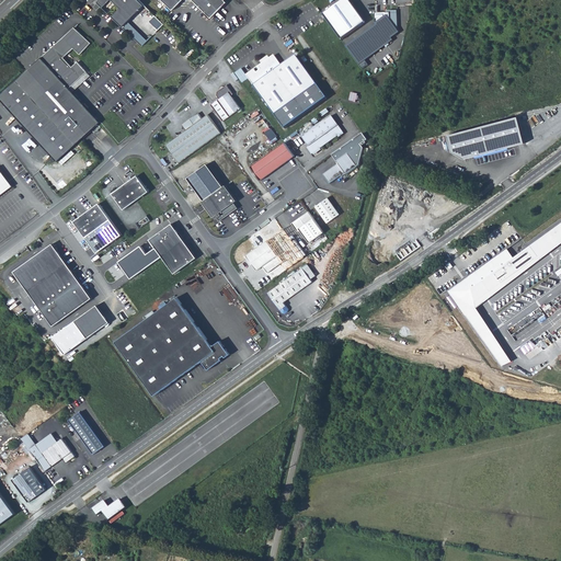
[(99,0),(100,0),(124,25),(146,4),(141,0),(99,0)]
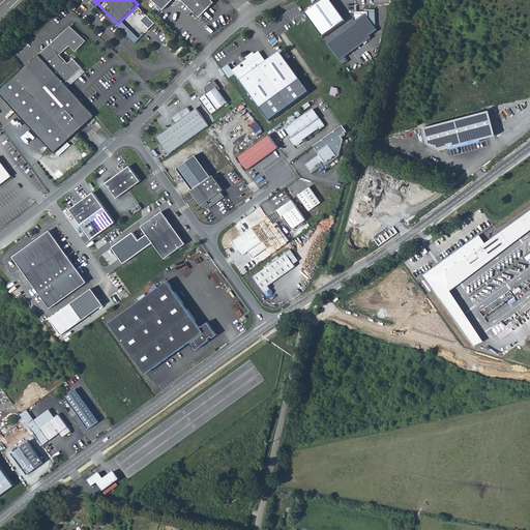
[(213,0),(155,0),(164,8),(172,0),(183,0),(200,17),(215,1),(213,0)]
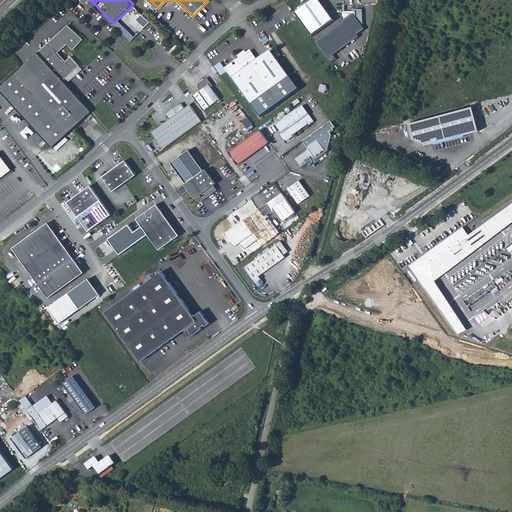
[(319,0),(313,0),(295,13),(312,36),(334,20),(319,0)]
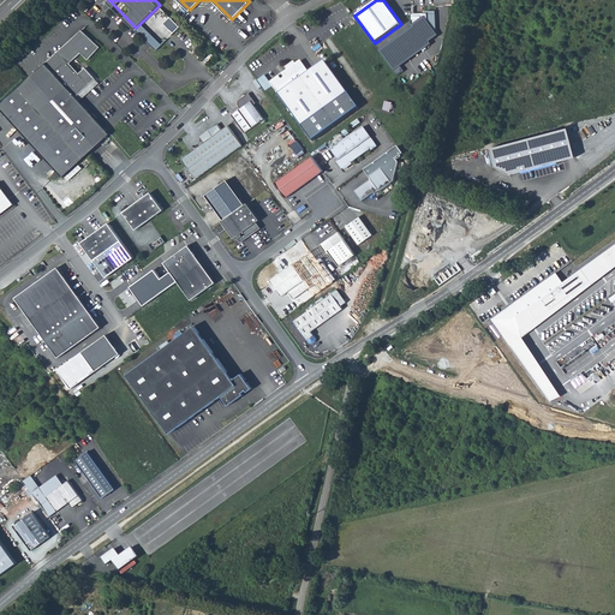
[(415,27),(380,53),(398,77),(405,72),(401,69),(433,46),(430,43),(439,36),(437,35),(436,12),(424,13),(424,16),(413,16),(415,27)]
